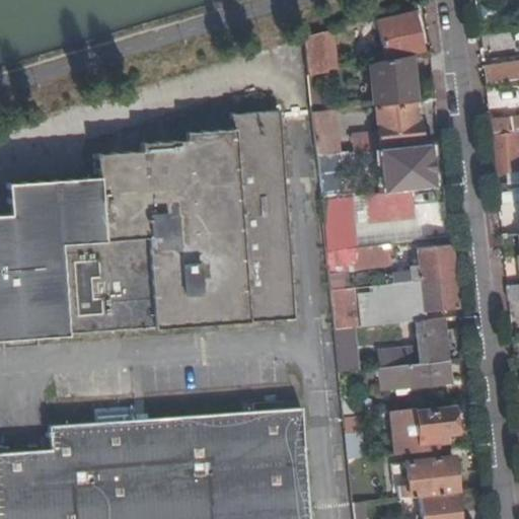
[(385,60),(393,59),(422,52),(413,11),(376,20),(385,60)]
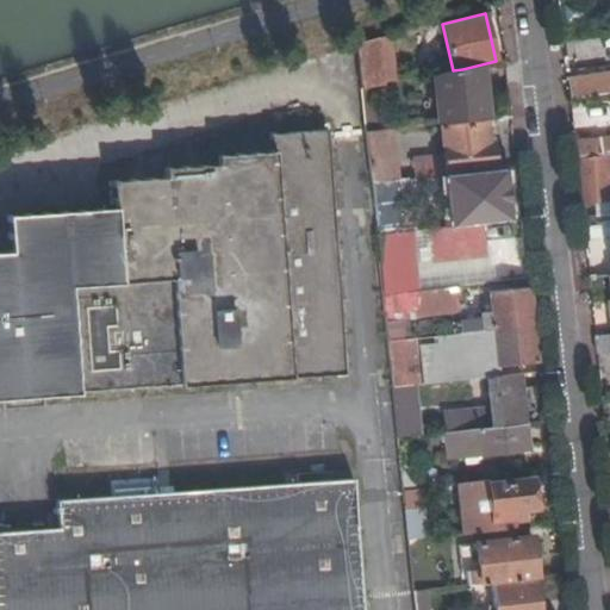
[(383,85),(378,38),(356,44),(361,88),(368,87),(383,85)]
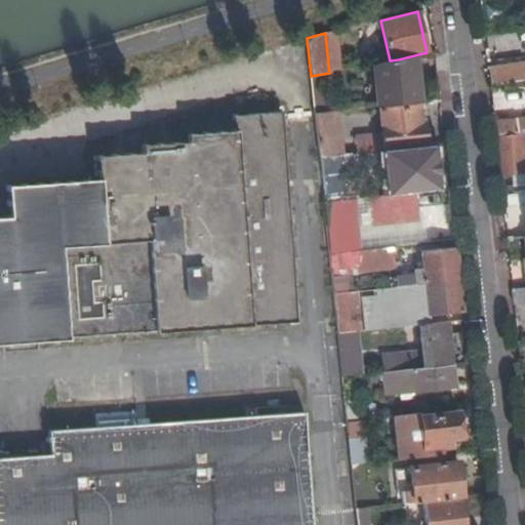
[(418,103),(414,56),(398,59),(390,61),(374,64),(378,108),(418,103)]
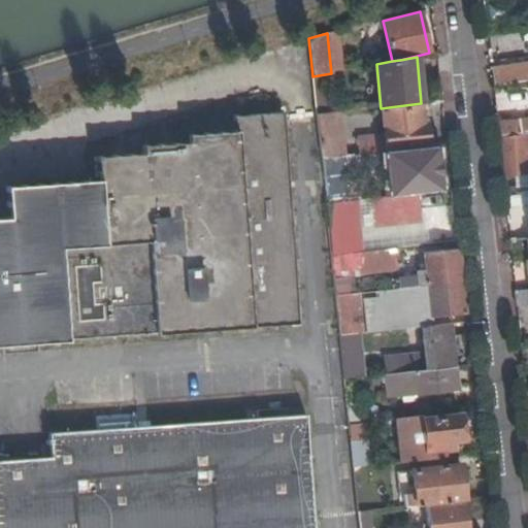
[(527,65),(527,62),(490,68),(492,85),(527,78),(527,65)]
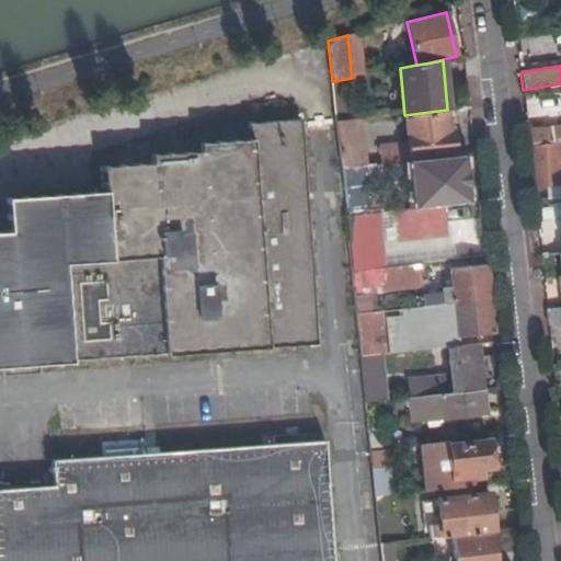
[(341,99),(334,99),(336,124),(354,122),(352,96),(341,99)]
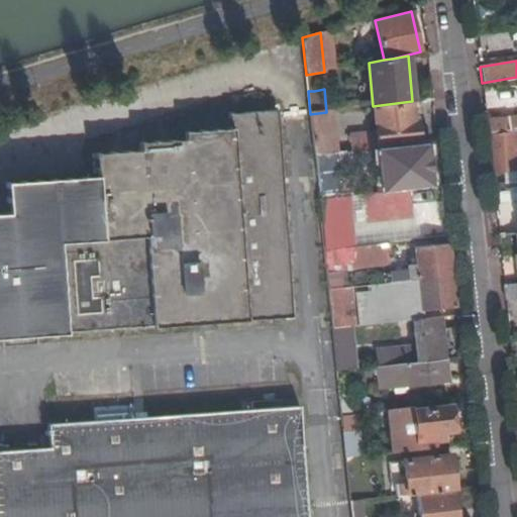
[(377,149),(379,149),(379,146),(420,141),(418,122),(414,122),(411,104),(374,108),(377,131),(349,134),(351,152),(377,149)]
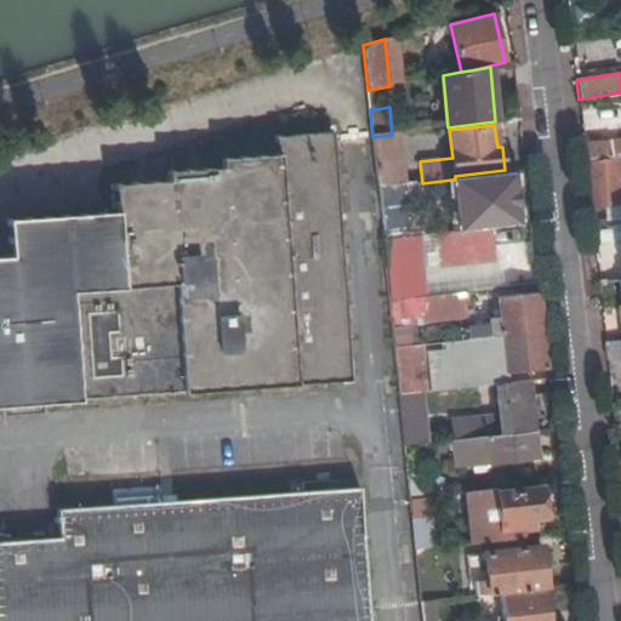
[(0,405),(191,394),(353,382),(335,131),(274,136),(275,154),(221,158),(221,166),(167,171),(167,180),(114,184),(115,211),(6,218),(9,256),(0,256),(0,405)]
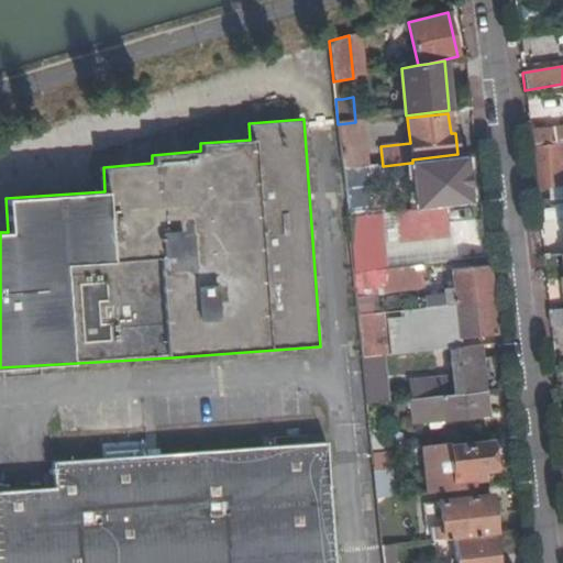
[(355,122),(338,124),(343,170),(366,167),(362,121),(355,122)]
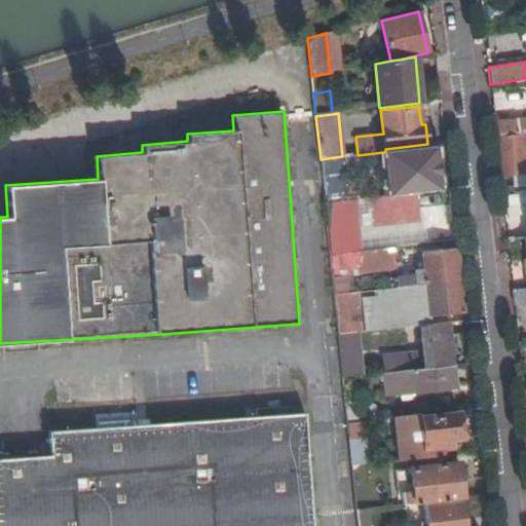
[(494,121),(496,136),(519,134),(518,119),(494,121)]
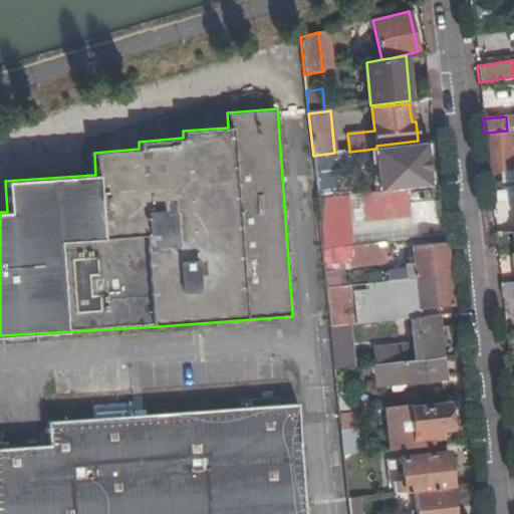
[(513,130),(507,131),(507,132),(490,134),(493,171),(513,169),(513,130)]
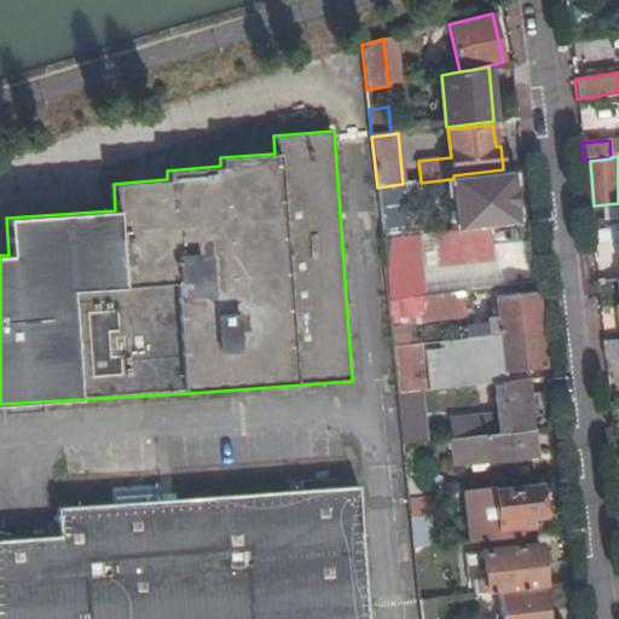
[(453,179),(451,179),(456,230),(491,226),(518,224),(512,173),(453,179)]
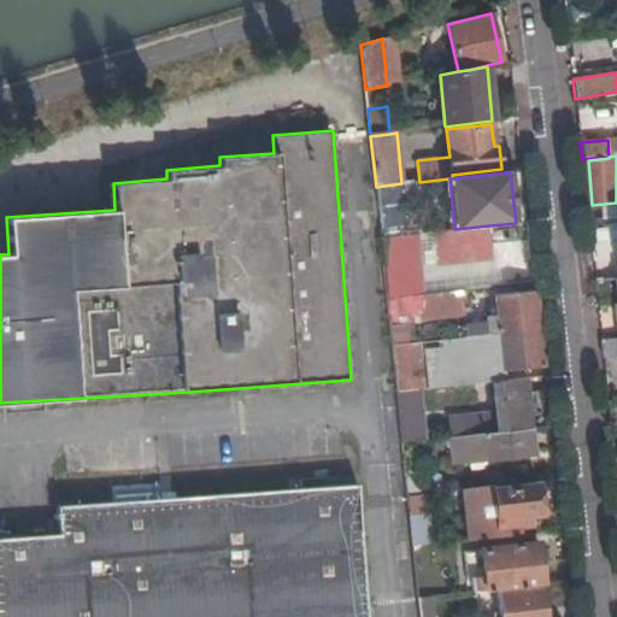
[(407,234),(401,183),(376,187),(381,238),(407,234)]
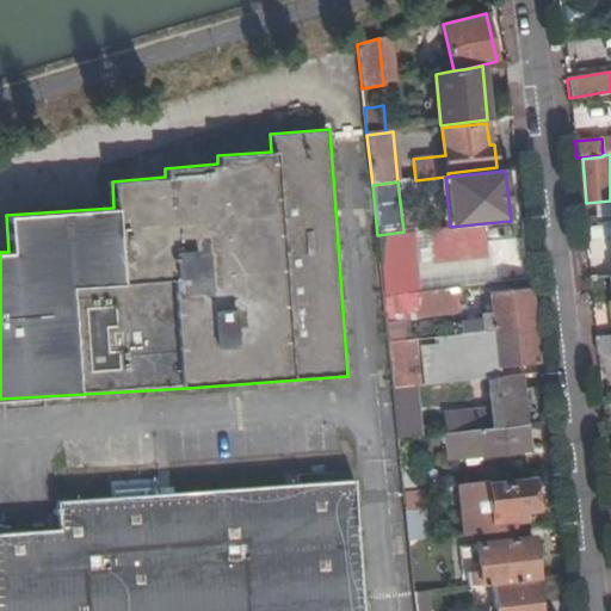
[(487,250),(485,223),(450,227),(434,228),(437,254),(487,250)]
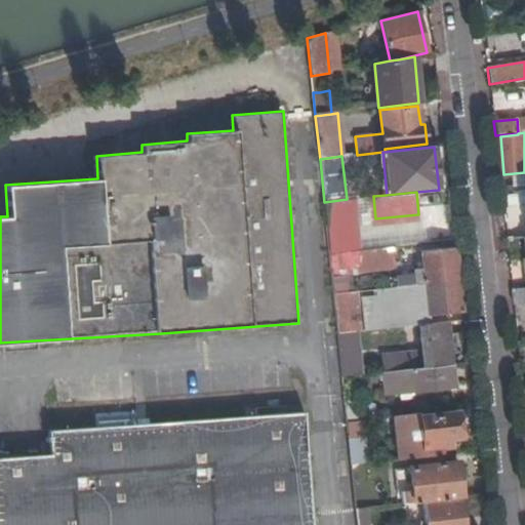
[(329,253),(355,251),(350,199),(347,199),(324,202),(329,253)]
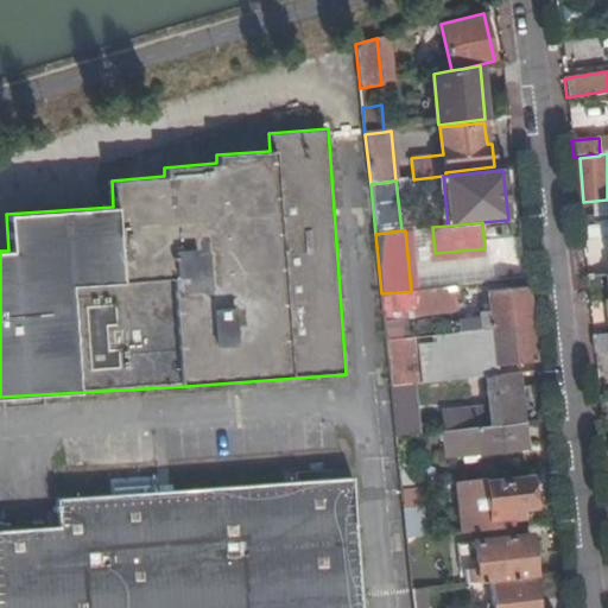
[(485,248),(435,253),(439,287),(457,285),(488,282),(485,248)]
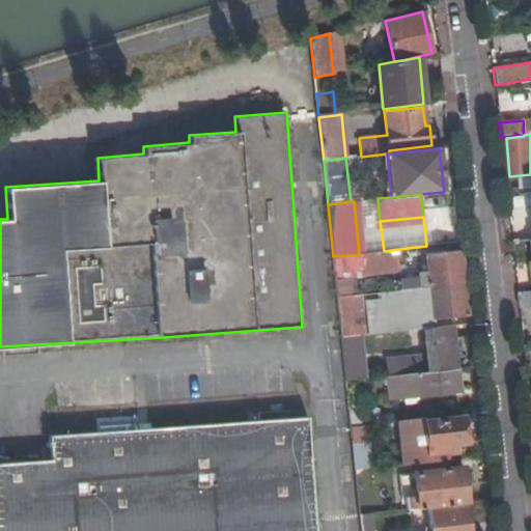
[(401,267),(399,249),(384,251),(359,254),(333,256),(335,274),(401,267)]
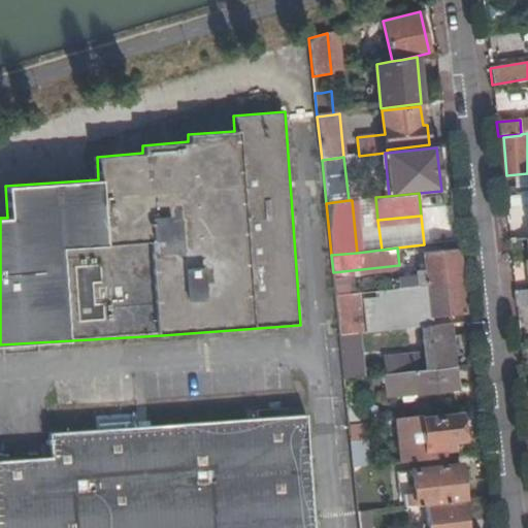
[(403,288),(462,282),(459,250),(424,254),(427,279),(402,283),(403,288)]
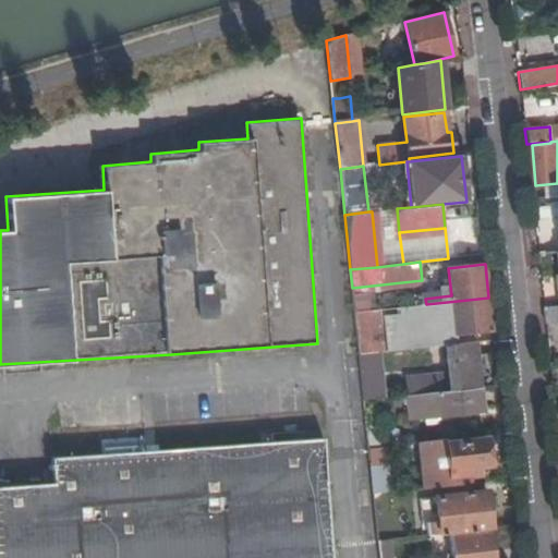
[(458,344),(457,336),(492,331),(488,298),(426,304),(398,307),(402,350),(450,346),(458,344)]
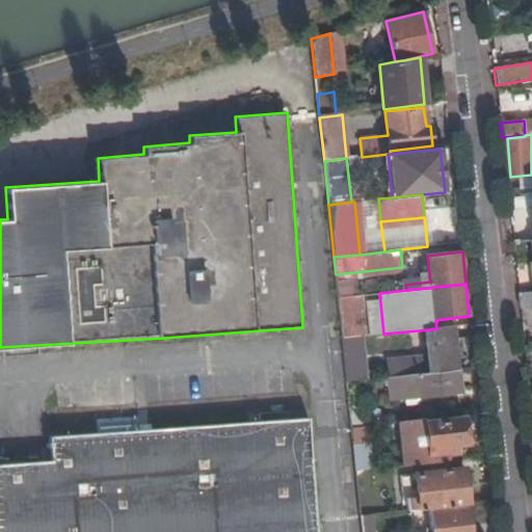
[(531,291),(520,293),(521,308),(531,307),(531,291)]
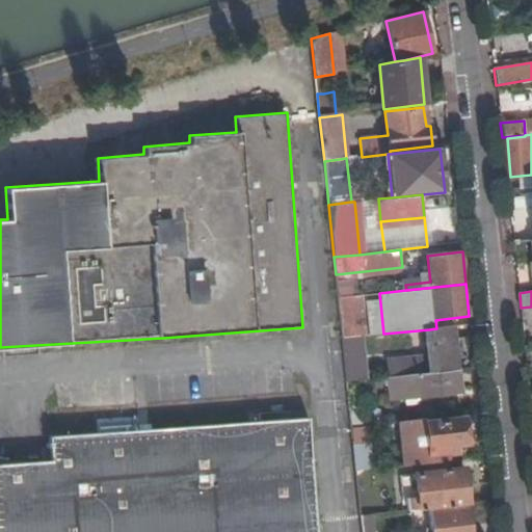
[(342,339),(361,337),(356,295),(338,297),(342,339)]
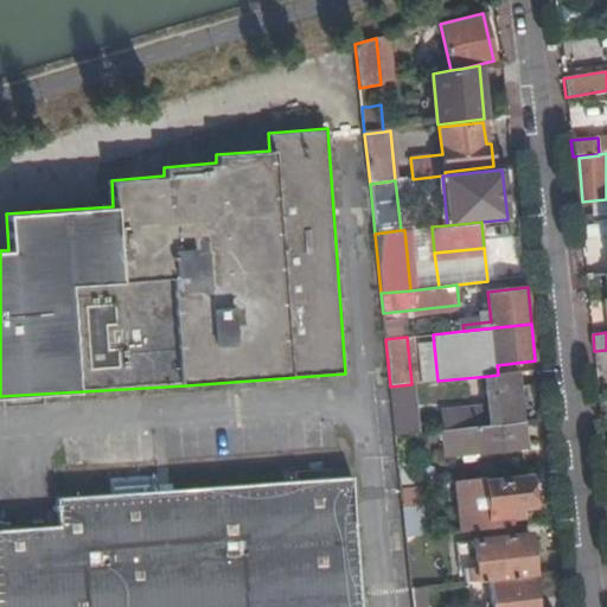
[(496,427),(522,423),(517,372),(498,375),(490,376),(491,385),(496,427)]
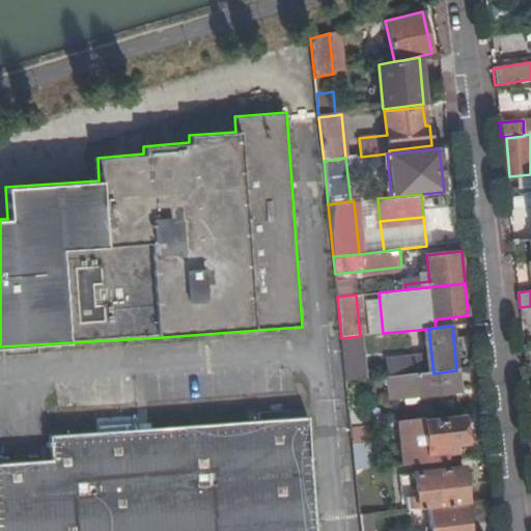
[(415,375),(434,373),(429,337),(411,339),(415,375)]
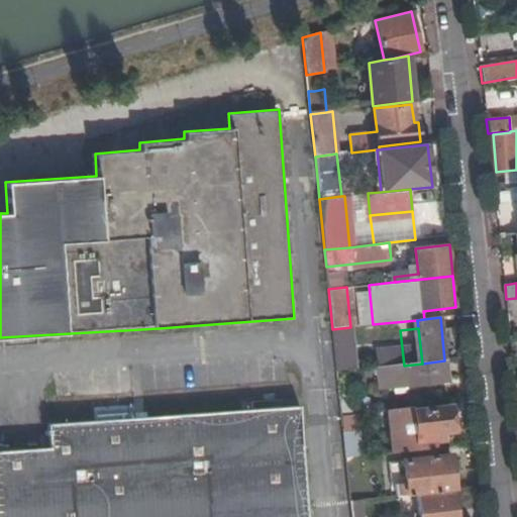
[(446,383),(444,360),(422,364),(404,366),(377,368),(379,388),(393,386),(394,394),(408,392),(408,387),(446,383)]
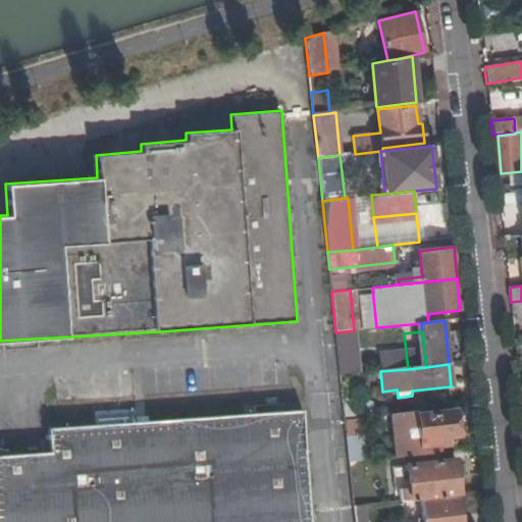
[(437,454),(440,454),(440,445),(439,437),(447,436),(458,435),(455,411),(418,414),(418,411),(393,414),(398,458),(409,457),(430,455),(437,454)]
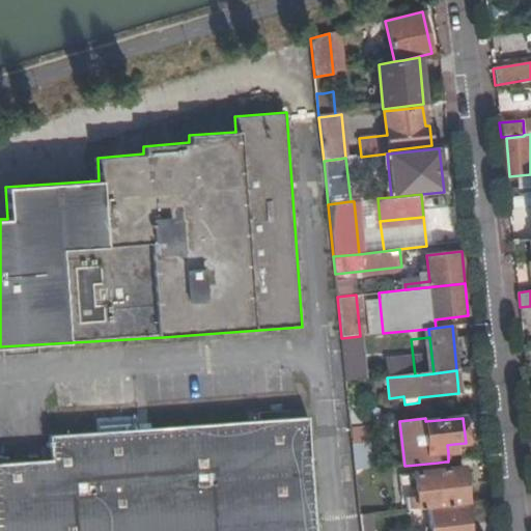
[(0,468),(0,530),(316,530),(311,462),(308,421),(150,434),(51,442),(53,465),(0,468)]
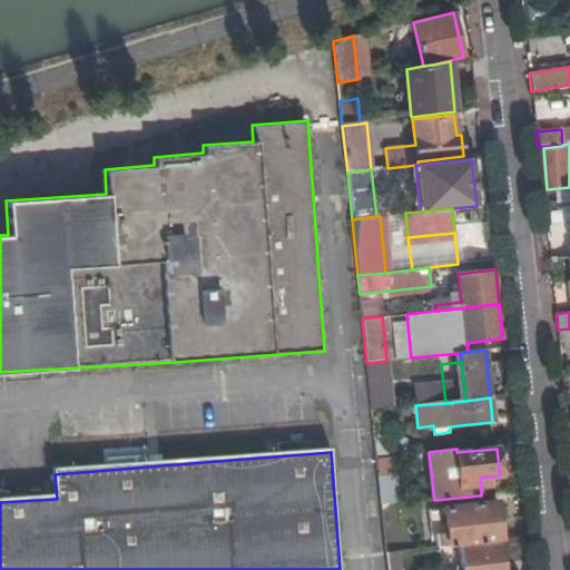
[(379,477),(382,505),(399,503),(396,475),(379,477)]
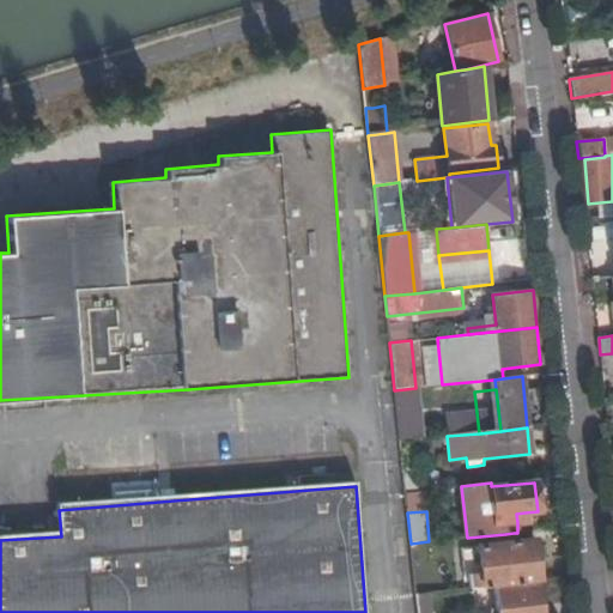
[(496,587),(539,583),(534,540),(514,542),(507,542),(505,534),(480,536),(483,566),(466,568),(467,589),(496,587)]
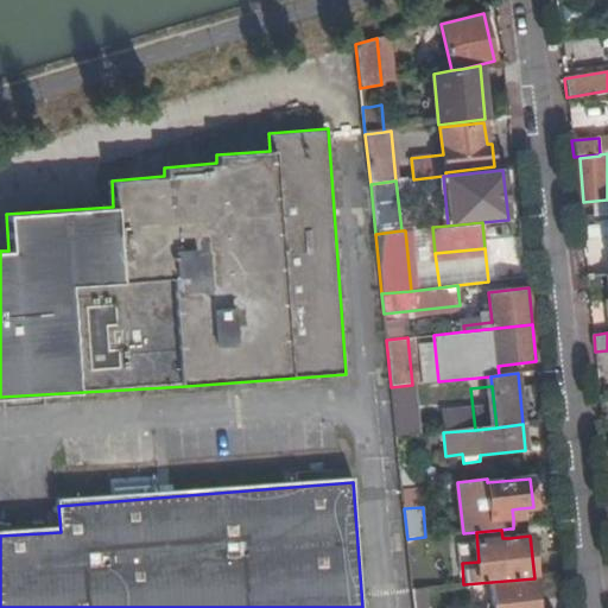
[(537,607),(534,578),(492,582),(494,607),(537,607)]
